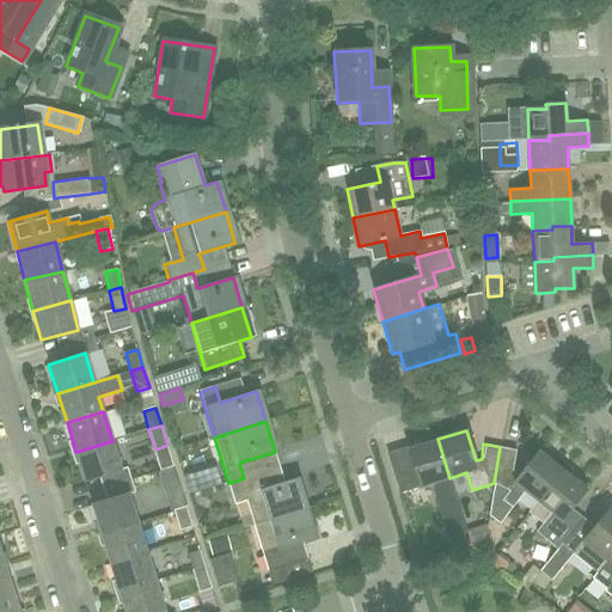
[(448,478),(450,478),(438,439),(407,450),(414,469),(393,476),(399,494),(430,484),(451,552),(470,546),(448,478)]
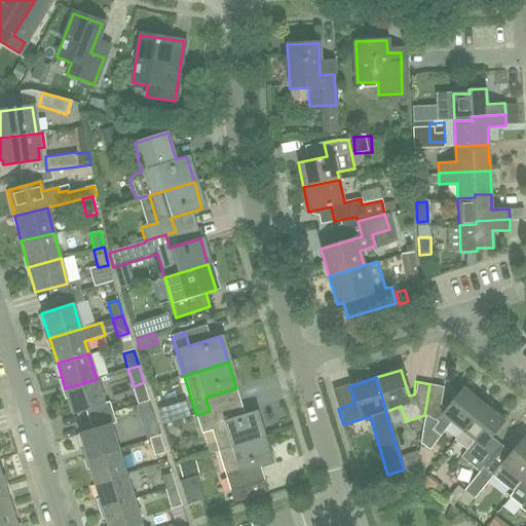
[(104,403),(97,379),(65,388),(73,413),(104,403)]
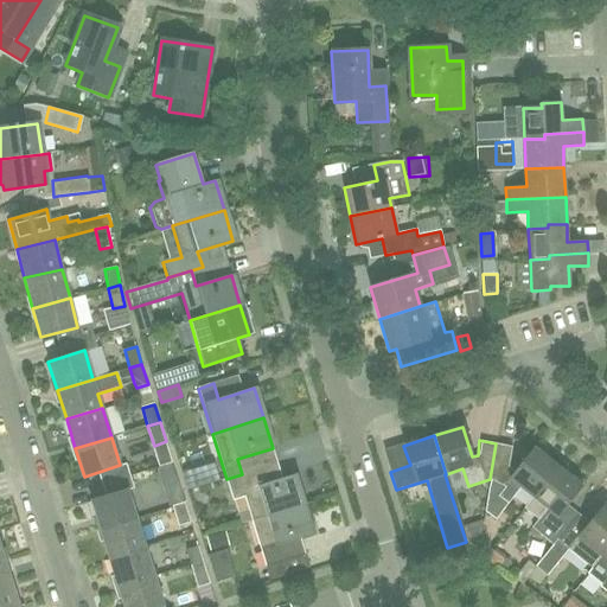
[(534,498),(557,467),(534,448),(515,472),(509,467),(513,447),(496,443),(490,479),(505,485),(497,498),(506,505),(521,487),(534,498)]
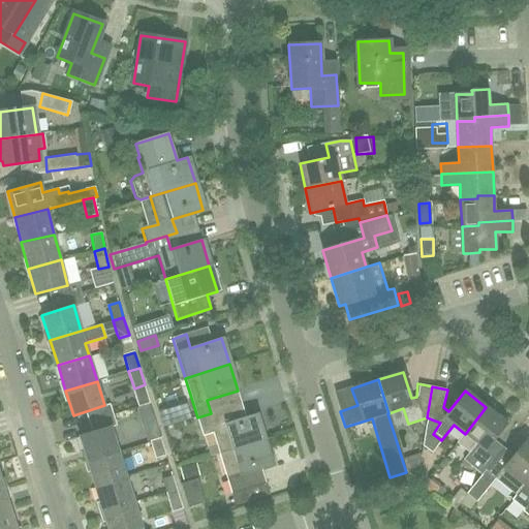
[(506,424),(486,407),(465,434),(458,443),(470,453),(464,460),(483,474),(486,470),(496,458),(486,450),(506,424)]
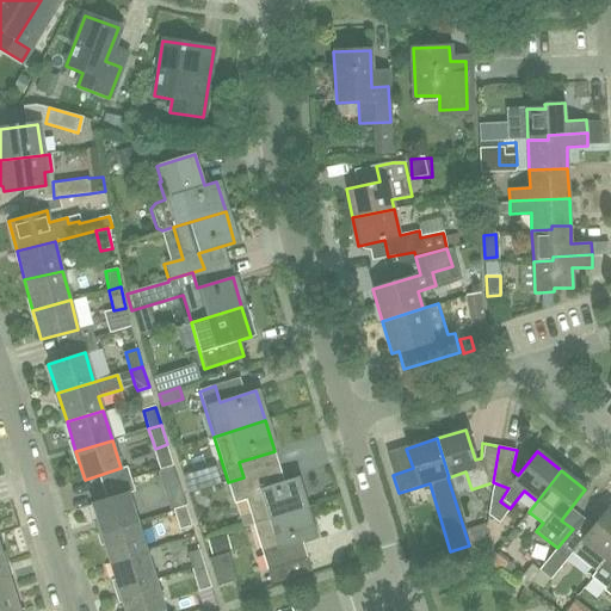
[(254,524),(306,508),(295,477),(259,488),(255,474),(244,477),(228,482),(235,504),(246,500),(254,524)]
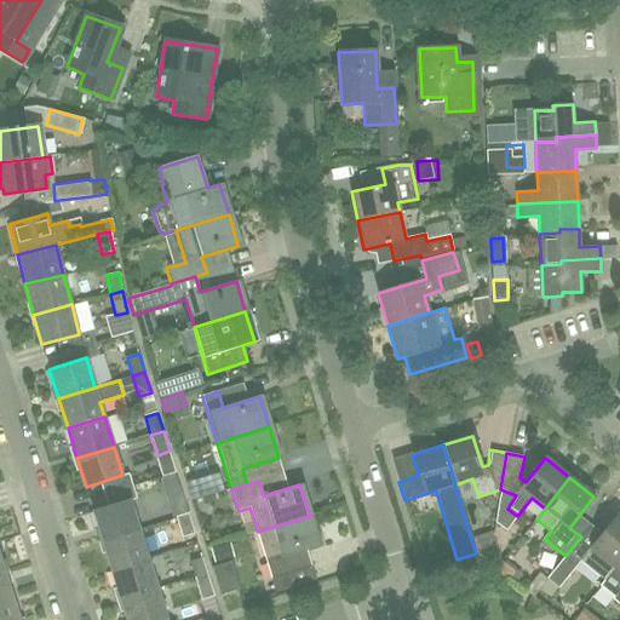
[(177,517),(189,514),(183,495),(171,499),(177,517)]
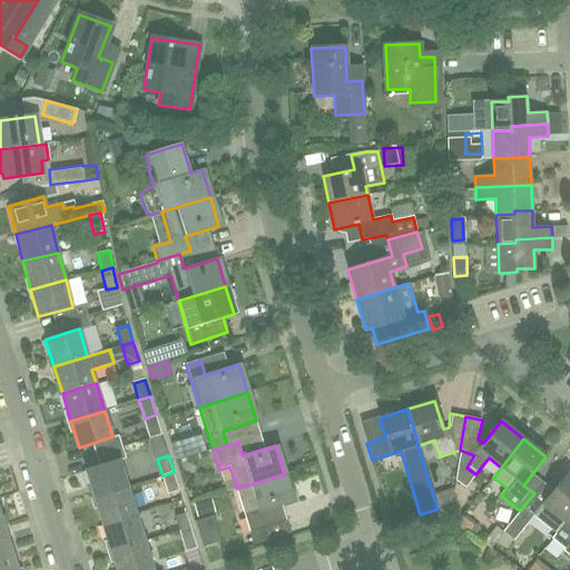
[(158,471),(155,458),(134,463),(137,475),(158,471)]
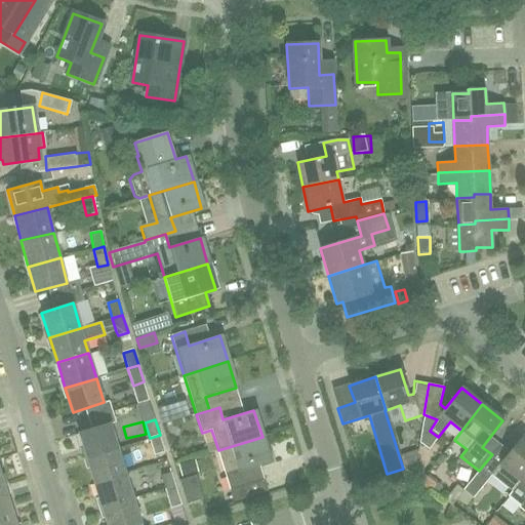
[(79,432),(87,458),(118,448),(110,422),(79,432)]
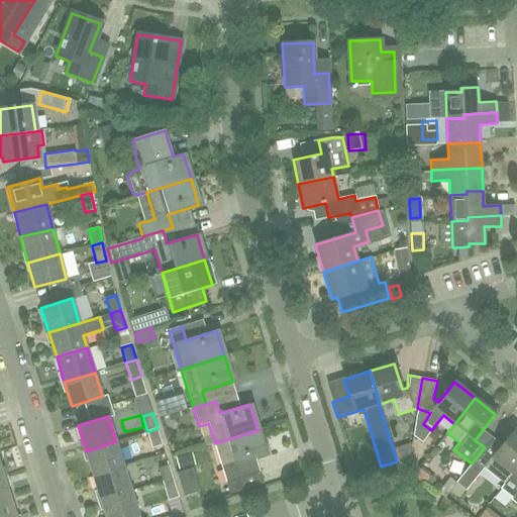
[(158,428),(147,431),(152,448),(163,445),(158,428)]
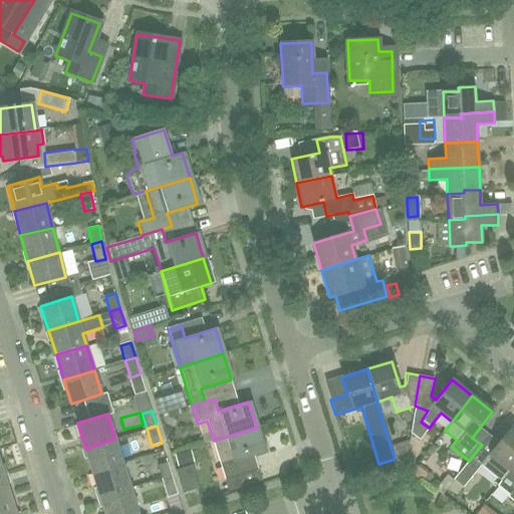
[(264,452),(257,428),(214,441),(229,490),(262,480),(258,468),(238,474),(234,461),(264,452)]
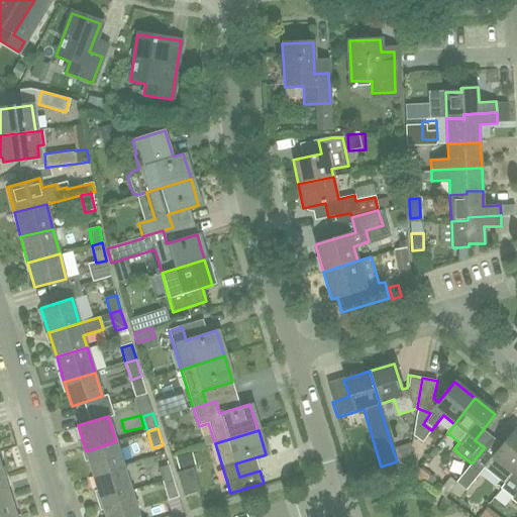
[(502,467),(494,478),(504,485),(516,468),(516,431),(515,430),(492,458),(502,467)]
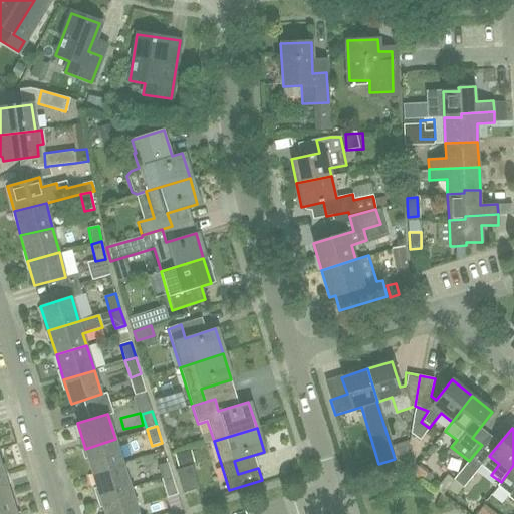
[(115,439),(85,449),(92,472),(122,463),(115,439)]
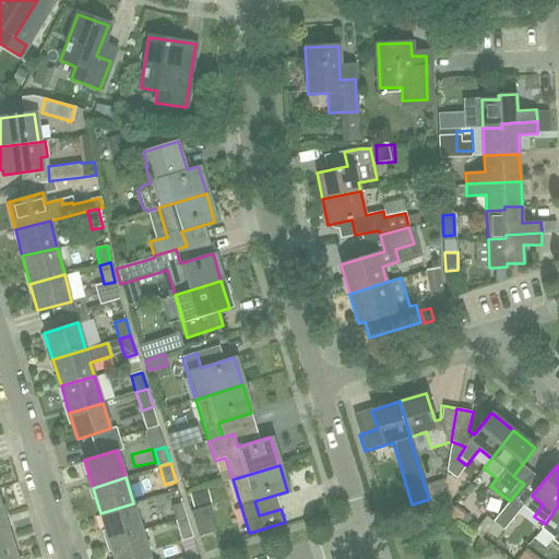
[(450,482),(431,486),(435,501),(453,497),(450,482)]
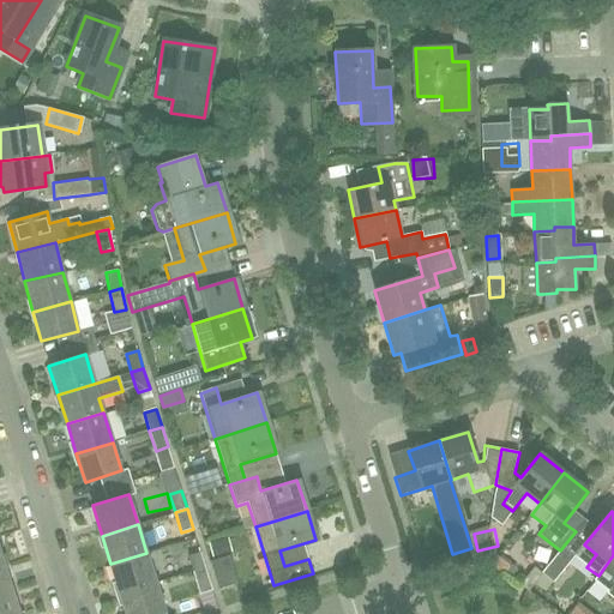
[(564,546),(560,551),(542,573),(545,575),(554,582),(554,583),(576,555),(564,546)]
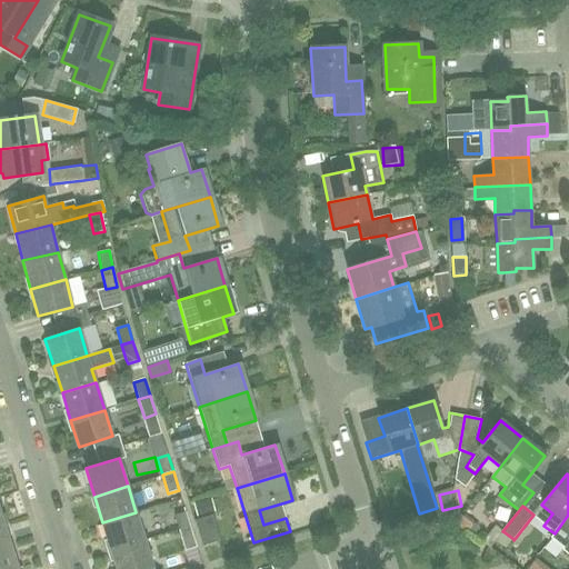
[(175,515),(180,532),(191,529),(186,511),(175,515)]
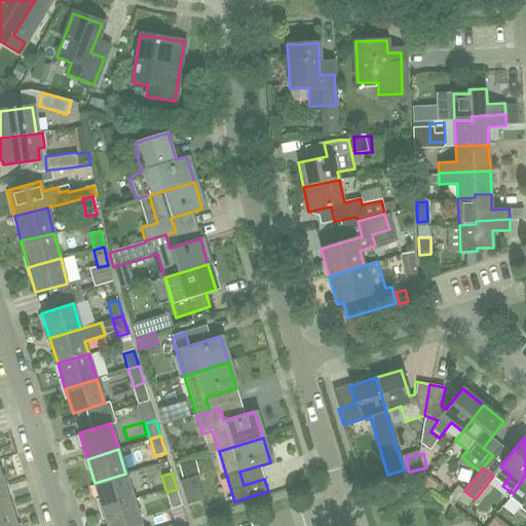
[(103,509),(134,498),(125,474),(95,483),(103,509)]
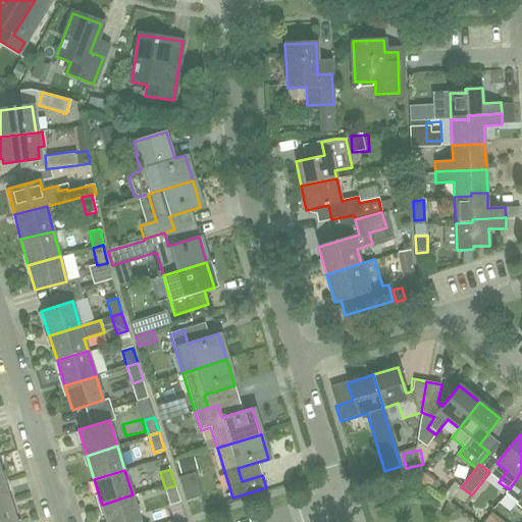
[(505,494),(516,505),(521,509),(521,472),(509,489),(505,494)]
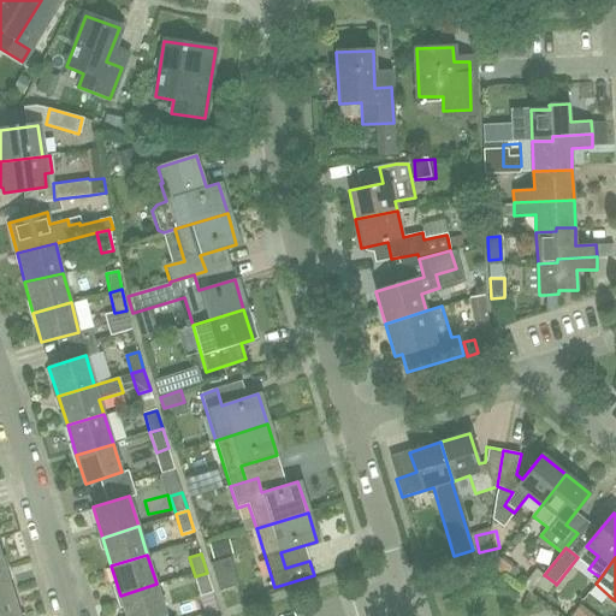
[(219,593),(237,587),(230,560),(212,564),(219,593)]
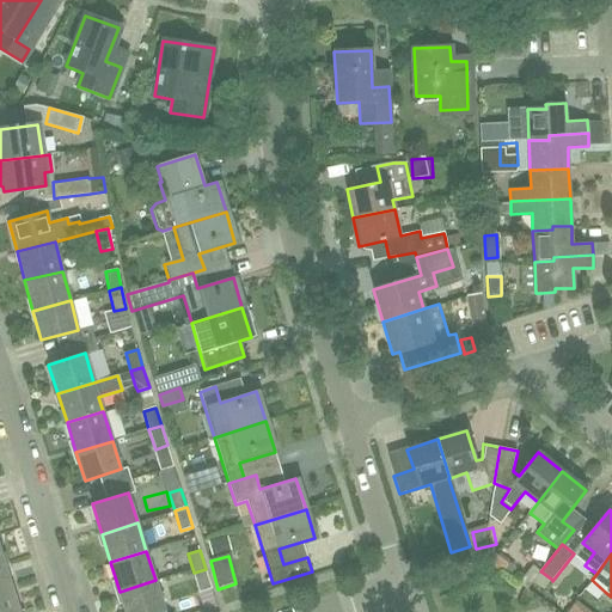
[(0,597),(14,593),(5,564),(0,565),(0,597)]
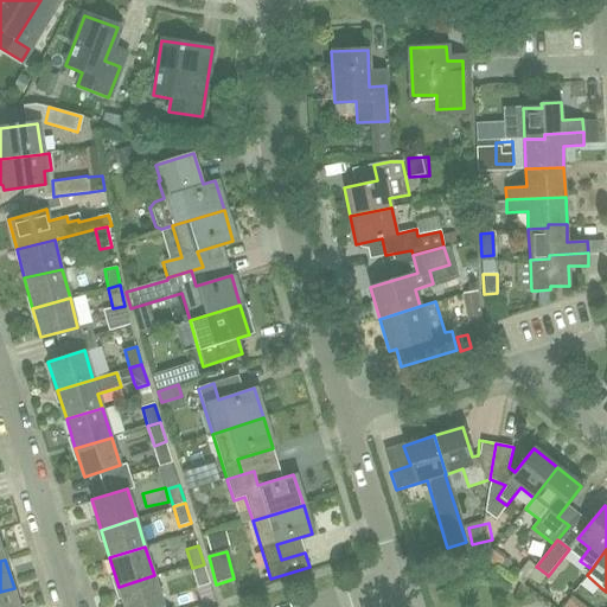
[(204,564),(192,568),(198,588),(210,585),(204,564)]
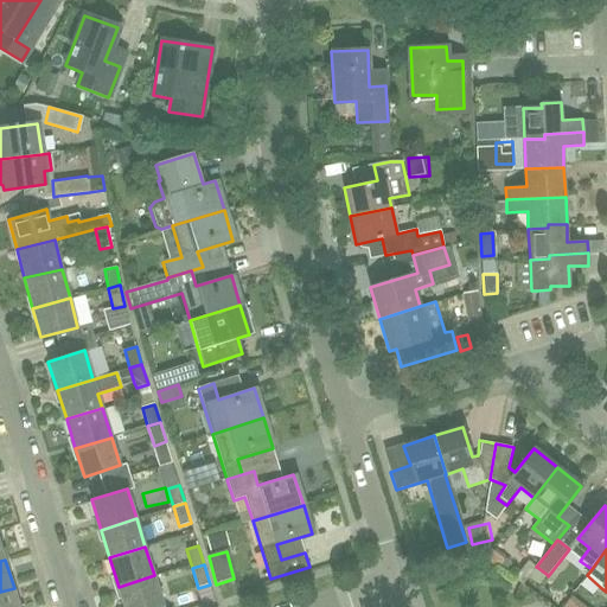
[(123,606),(153,606),(163,605),(154,575),(119,587),(123,606)]
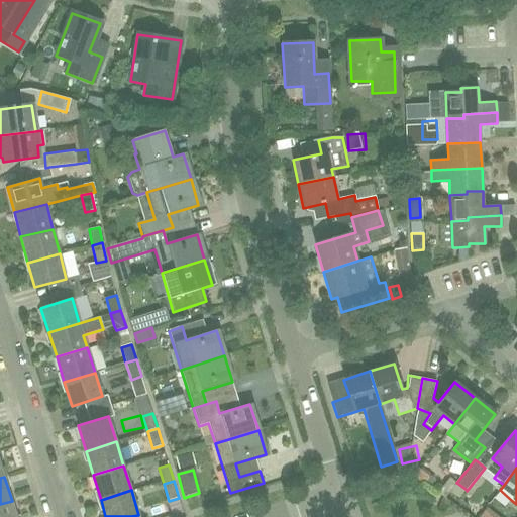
[(0,504),(0,516),(16,516),(12,501),(0,504)]
